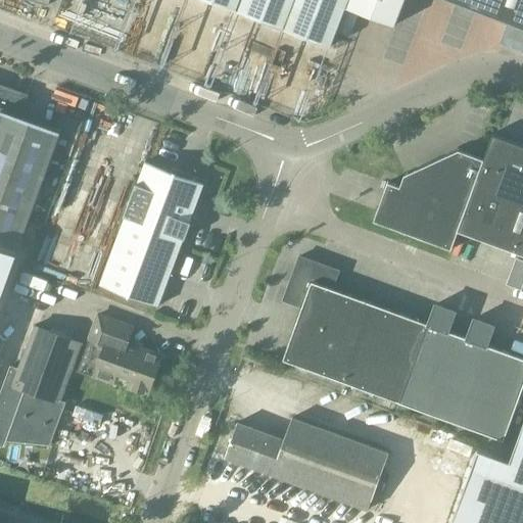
[(393,24),(401,0),(212,0),(332,46),(347,6),(393,24)]
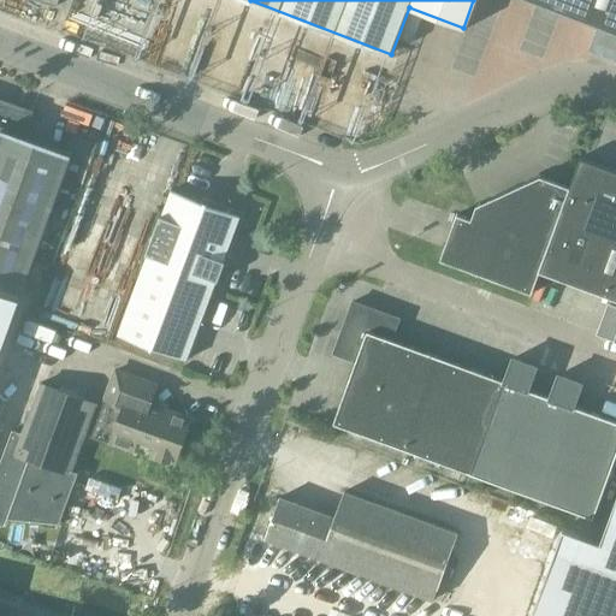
[(615,0),(473,0),(463,28),(469,30),(479,0),(529,0),(615,33),(615,0)]
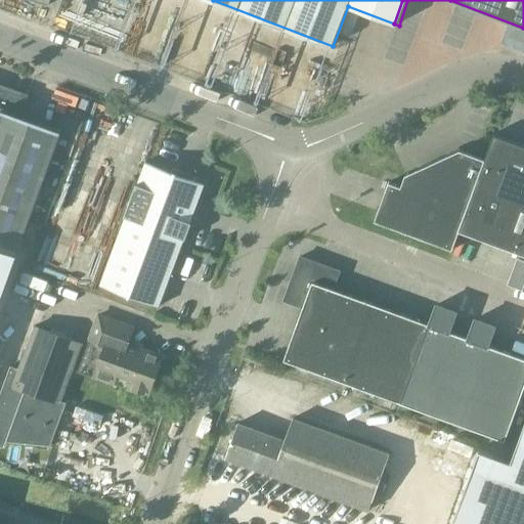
[(0,300),(61,131),(20,117),(28,98),(28,97),(0,87),(0,300)]
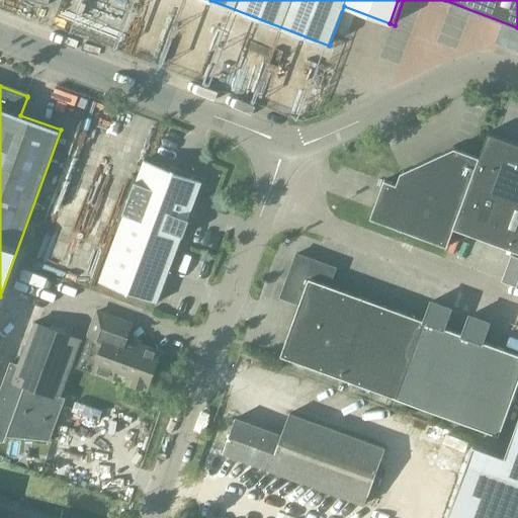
[(374,209),(370,220),(447,248),(454,230),(517,253),(517,144),(489,134),(480,158),(472,156),(454,149),(401,174),(397,185),(384,181),(374,209)]
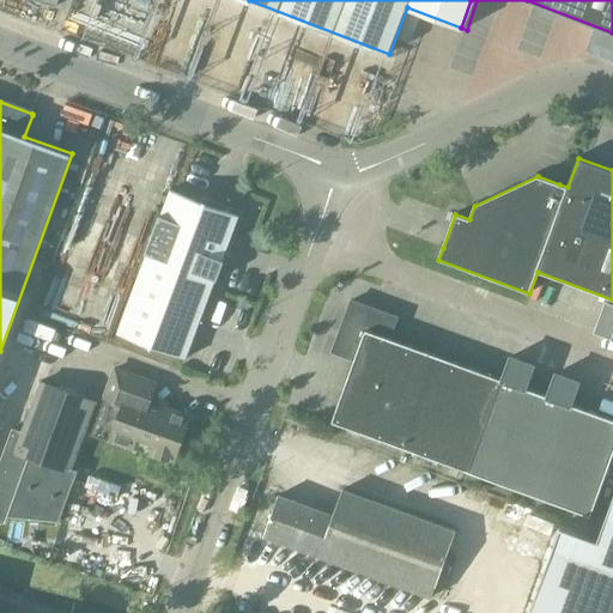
[(187,357),(226,249),(230,250),(231,248),(228,247),(240,216),(206,202),(207,200),(204,199),(202,201),(171,190),(119,333),(187,357)]
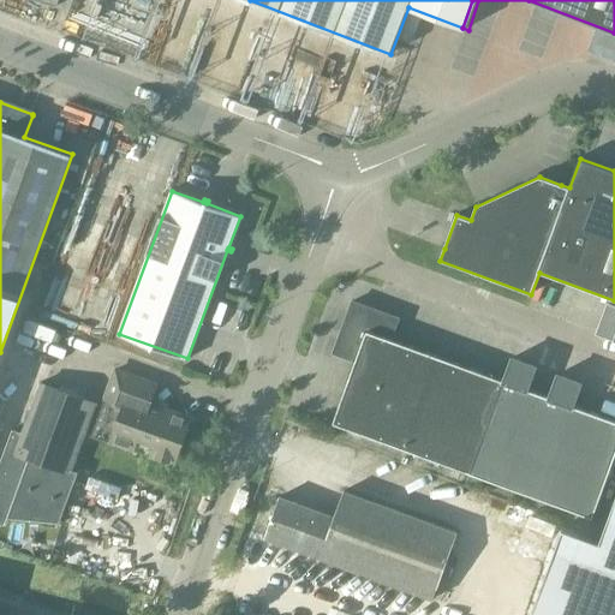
[(614,339),(614,338),(614,303),(608,300),(597,333),(614,339)]
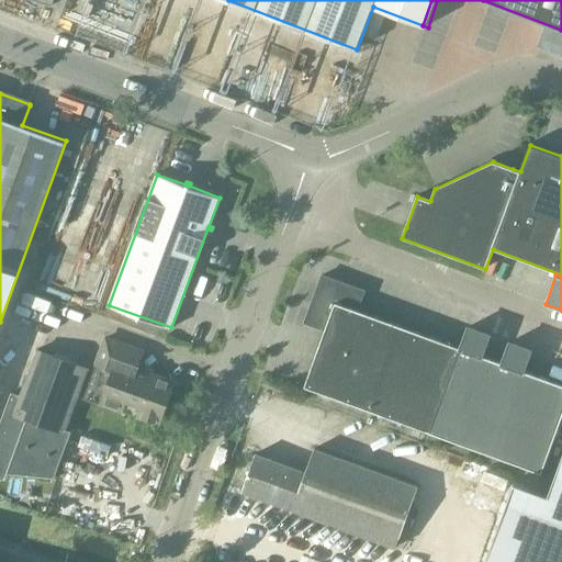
[(325,329),(304,386),(543,474),(561,420),(561,384),(524,371),(531,350),(512,343),(504,363),(483,356),(491,335),(470,327),(462,348),(358,310),(364,291),(323,276),(305,322),(325,329)]
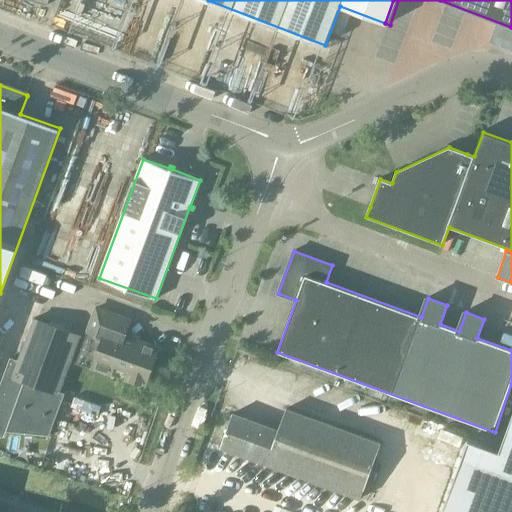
[(145,385),(158,349),(125,337),(131,321),(97,309),(77,365),(94,371),(95,367),(111,373),(115,364),(131,370),(128,379),(145,385)]
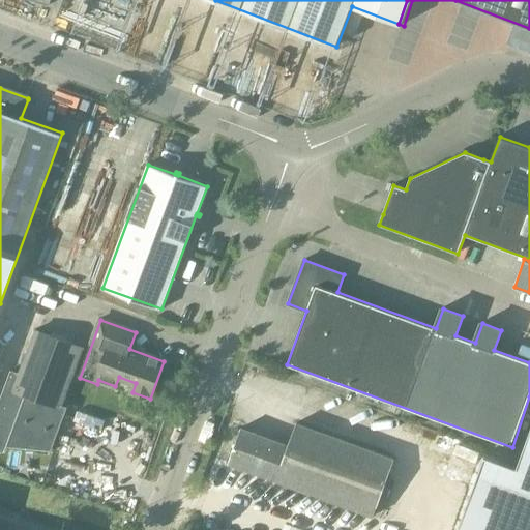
[(20,373),(13,390),(61,408),(62,405),(83,349),(35,331),(20,373)]
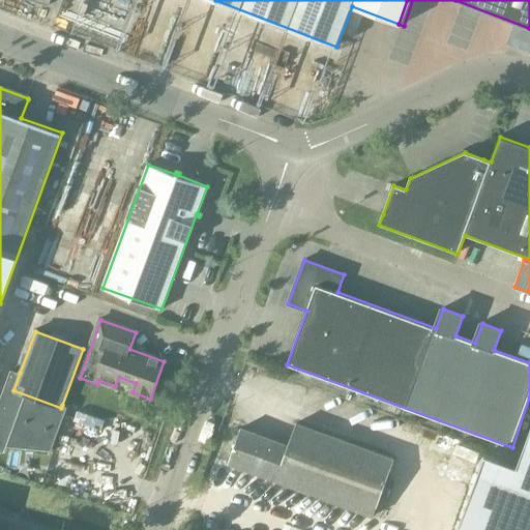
[(62,405),(61,408),(13,390),(20,373),(10,369),(0,396),(0,451),(2,451),(4,450),(6,451),(8,445),(49,449),(48,451),(50,452),(66,406),(62,405)]
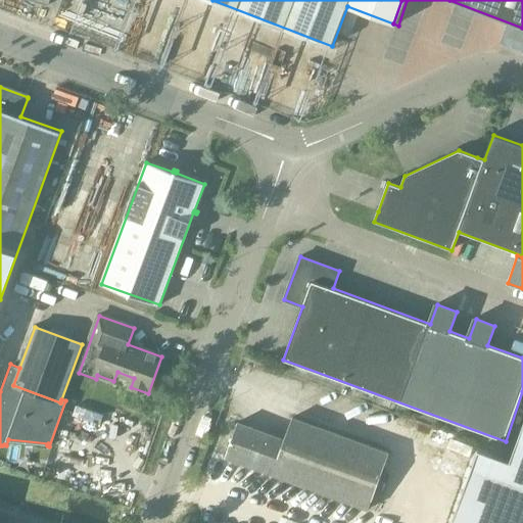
[(238,423),(226,458),(369,511),(389,454),(292,419),(285,440),(238,423)]
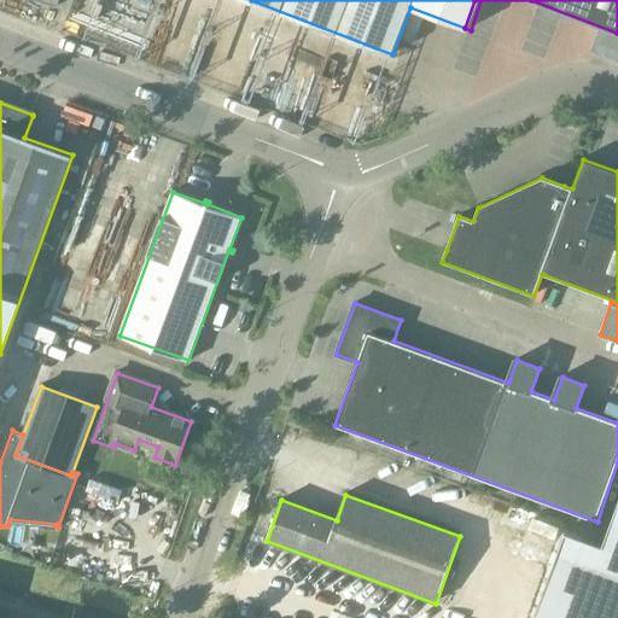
[(617,617),(617,501),(604,541),(566,528),(532,617),(617,617)]
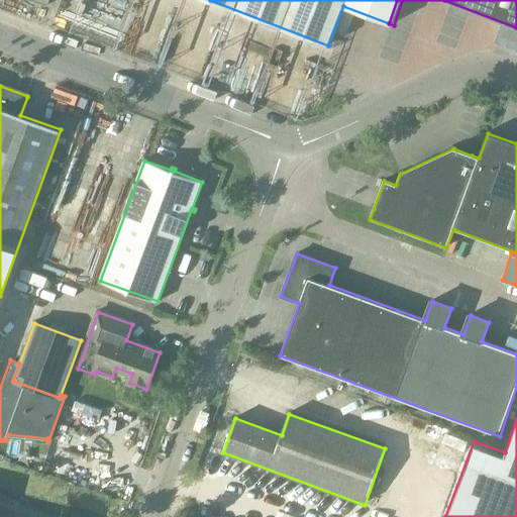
[(452,485),(463,447),(439,440),(428,477),(452,485)]
